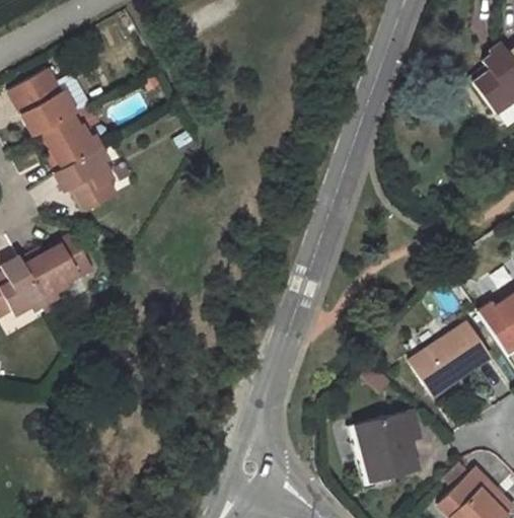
[(474,81),(497,113),(513,99),(513,55),(512,53),(509,49),(506,45),(485,60),(487,64),(491,69),(474,81)]
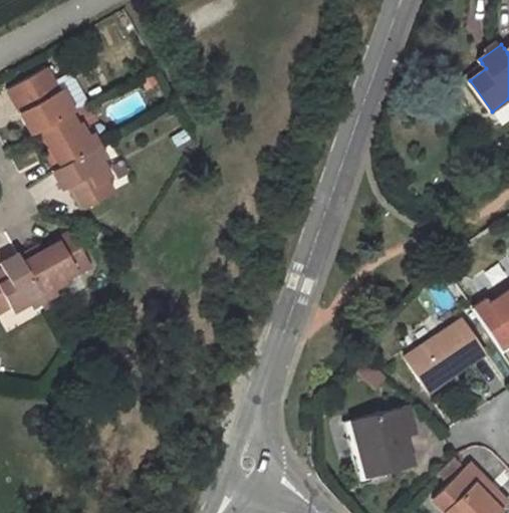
[(64,86),(77,108),(89,101),(65,58),(48,66),(61,88),(64,86)]
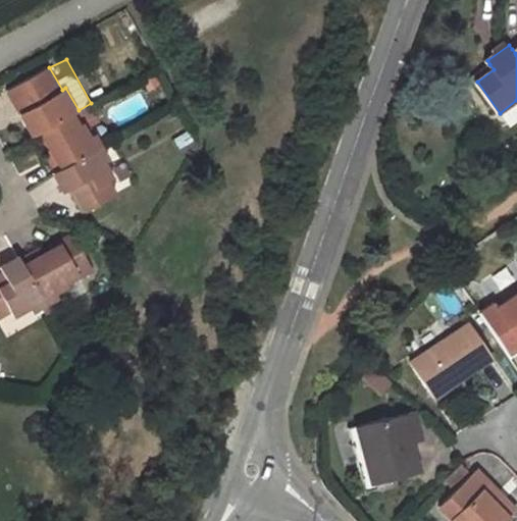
[(473,76),(477,82),(494,69),(489,64),(473,76)]
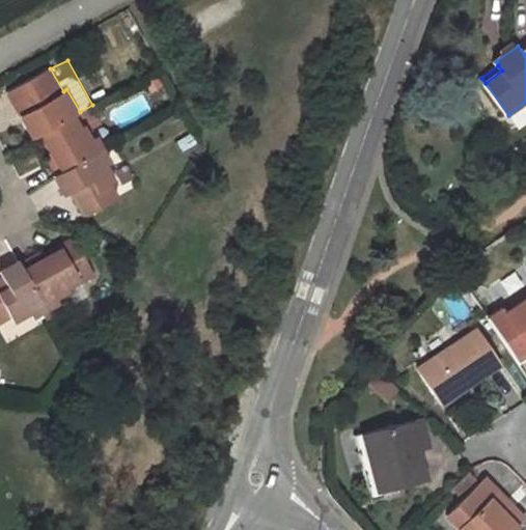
[(9,91),(34,137),(38,135),(44,132),(75,115),(80,112),(66,89),(63,91),(50,68),(9,91)]
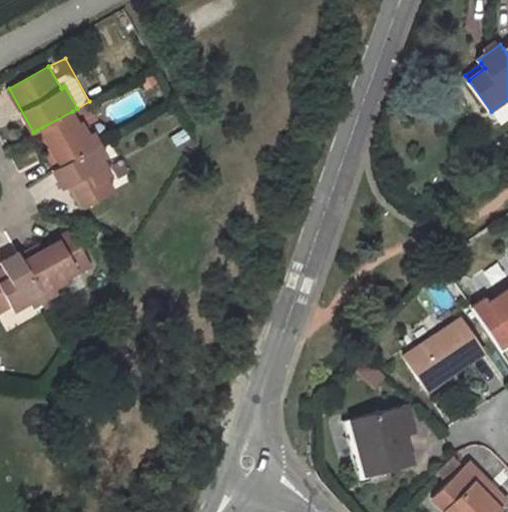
[(47,147),(44,149),(55,169),(97,145),(83,120),(78,122),(72,111),(42,127),(52,144),(47,147)]
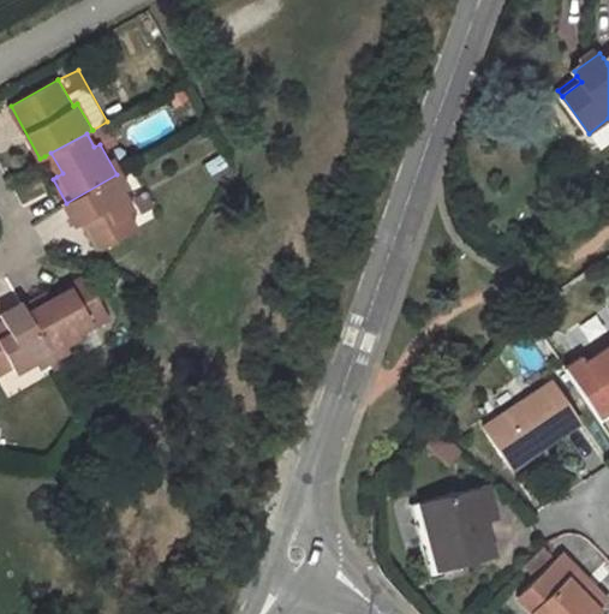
[(45,156),(57,177),(63,173),(51,153),(45,156)]
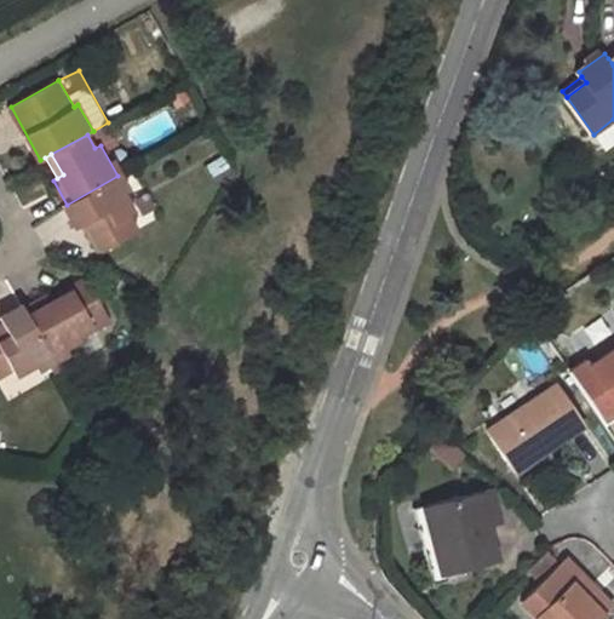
[(102,248),(139,228),(131,213),(137,210),(118,176),(67,205),(64,206),(78,227),(87,222),(102,248)]
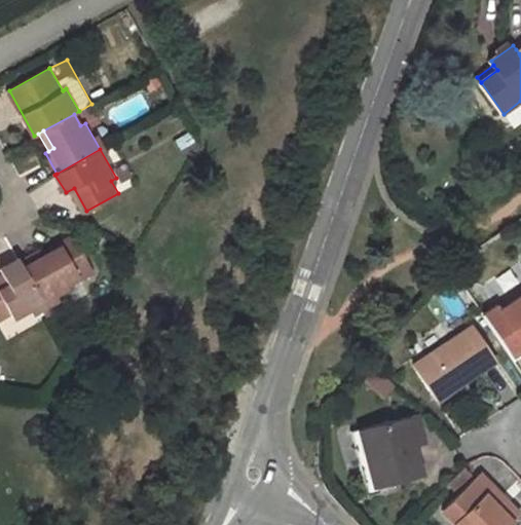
[(72,229),(40,248),(44,254),(76,235),(72,229)]
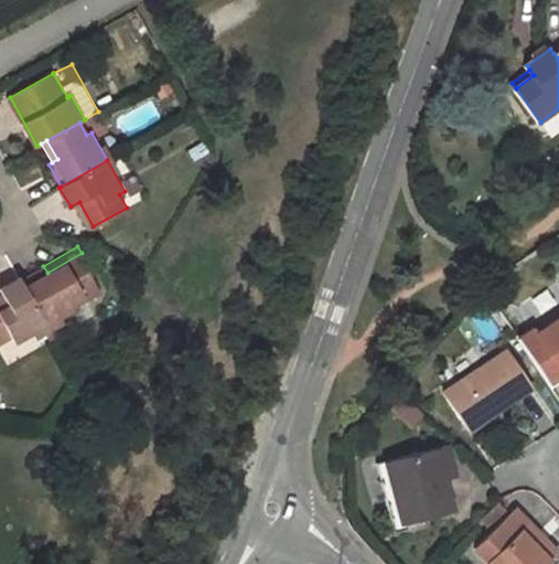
[(85,298),(101,289),(82,253),(47,273),(43,266),(21,279),(46,326),(76,309),(72,302),(84,296),(85,298)]
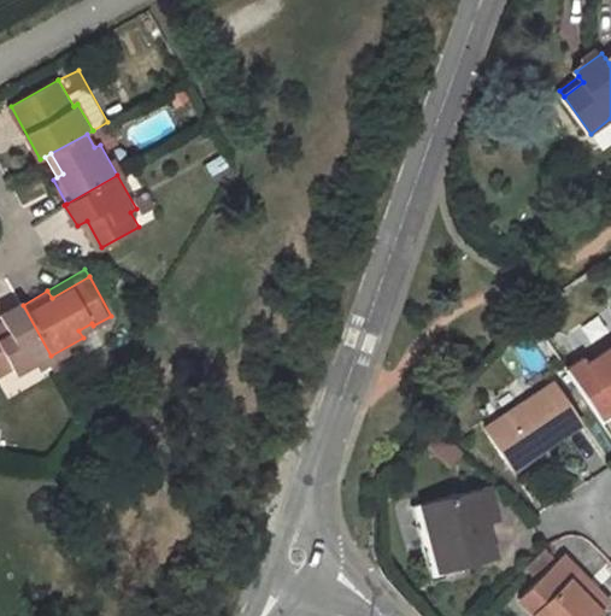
[(7,323),(0,327),(0,374),(15,367),(18,374),(51,356),(23,305),(23,304),(3,315),(7,323)]
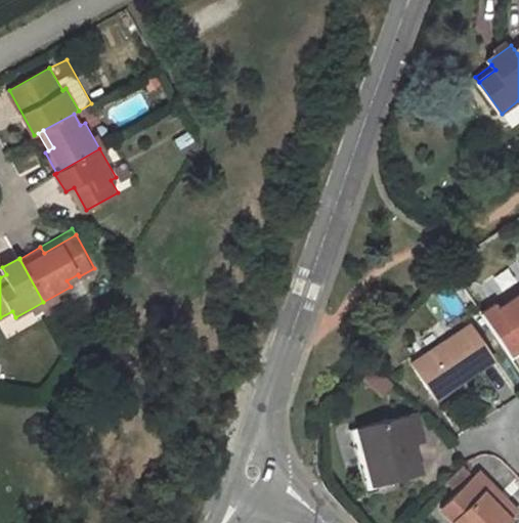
[(510,353),(518,347),(518,298),(501,310),(498,306),(484,314),(510,353)]
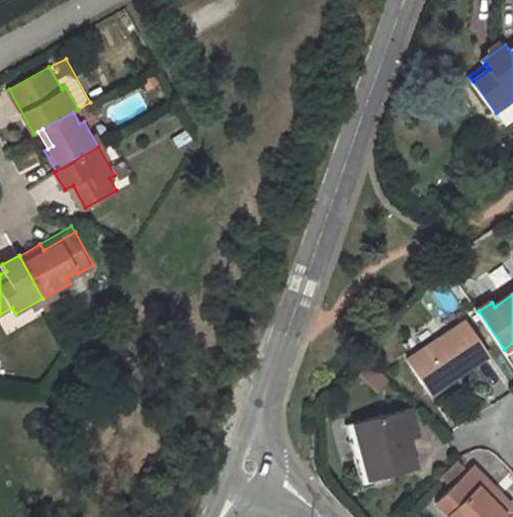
[(465,320),(408,358),(428,388),(453,370),(457,377),(489,355),(465,320)]
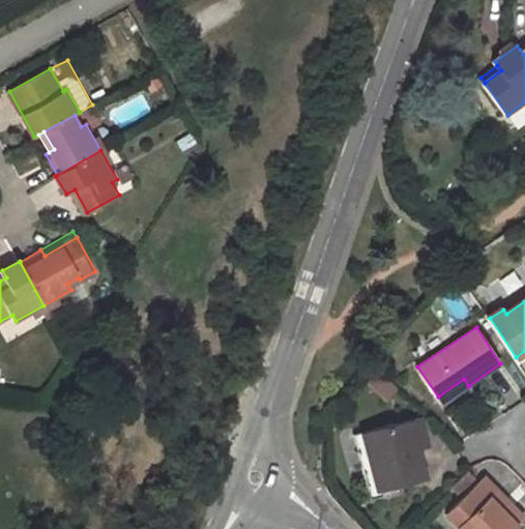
[(519,362),(524,358),(524,351),(516,357),(519,362)]
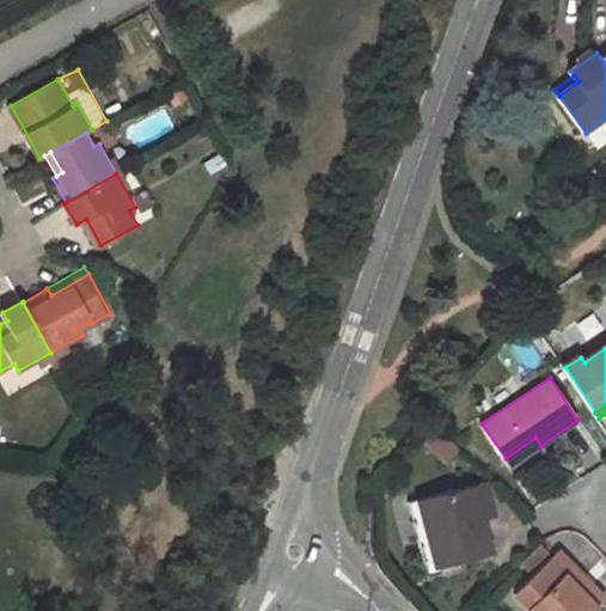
[(510,466),(540,446),(536,438),(506,458),(510,466)]
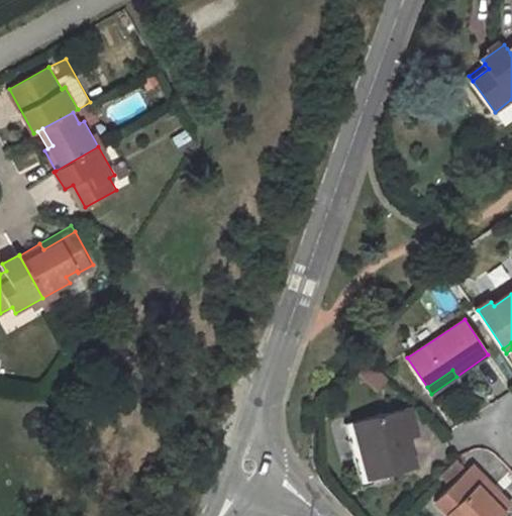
[(419,467),(411,435),(409,426),(419,424),(414,405),(360,419),(374,478),(419,467)]
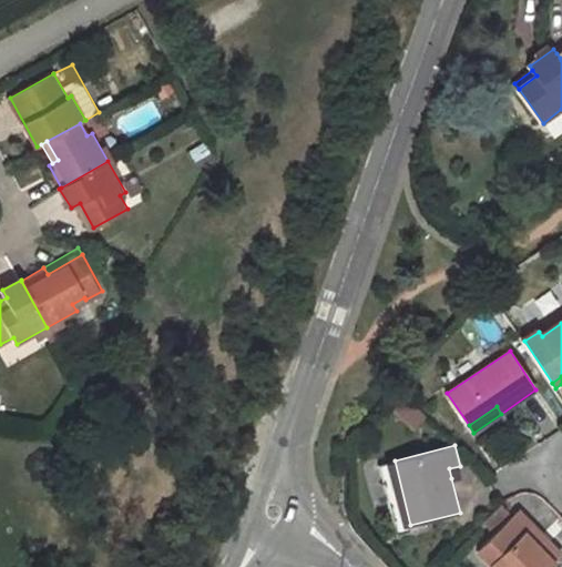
[(382,463),(399,534),(411,530),(410,525),(395,461),(382,463)]
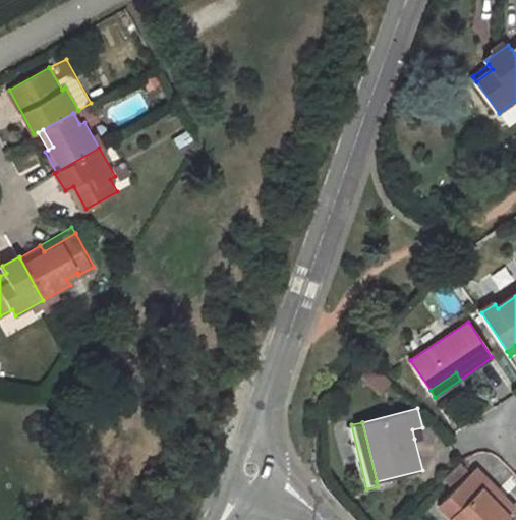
[(414,439),(424,437),(422,427),(412,429),(414,439)]
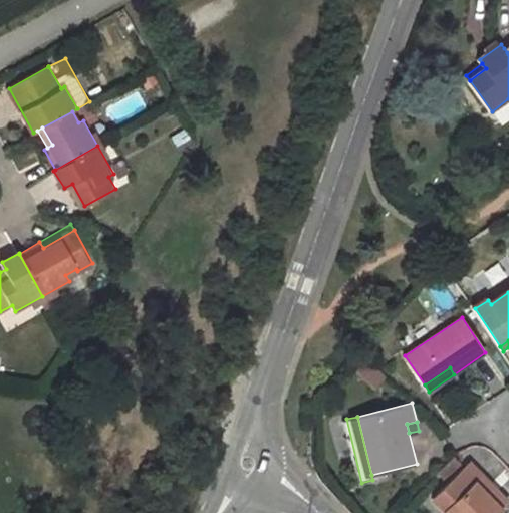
[(496,512),(502,508),(476,481),(485,472),(474,460),(436,496),(452,512),(496,512)]
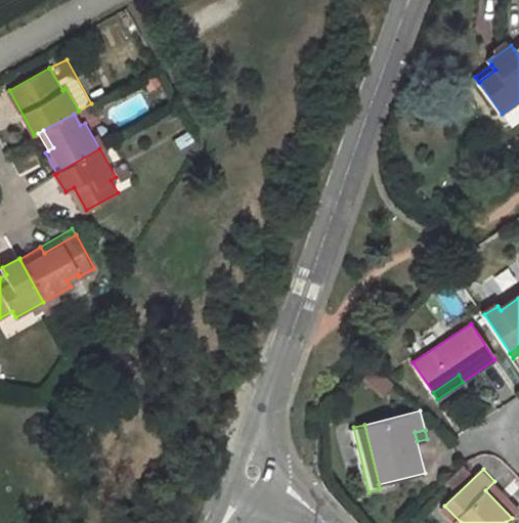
[(485,490),(512,518),(518,512),(518,506),(494,481),(485,490)]
